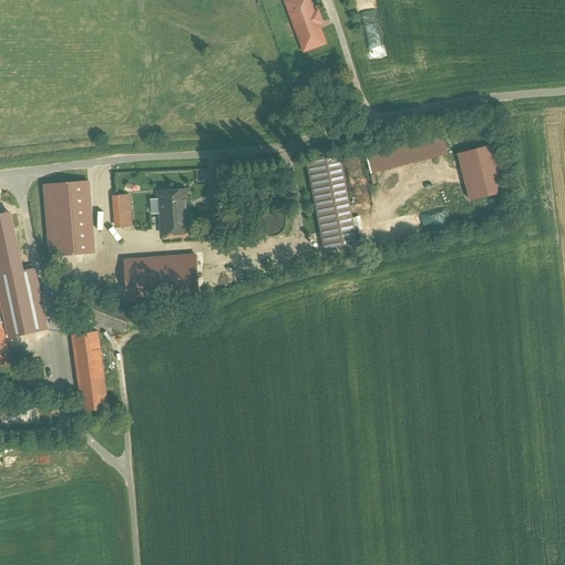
[(289,0),(284,2),(302,54),(326,45),(319,27),(322,26),(317,10),(312,11),(308,0),(289,0)]
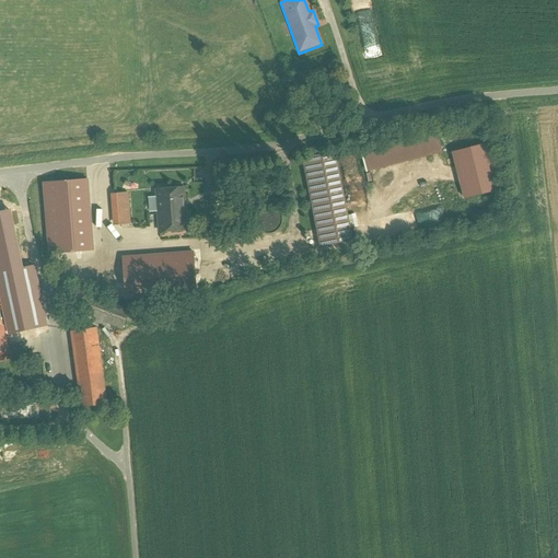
[(380,21),(378,1),(363,2),(364,22),(380,21)]
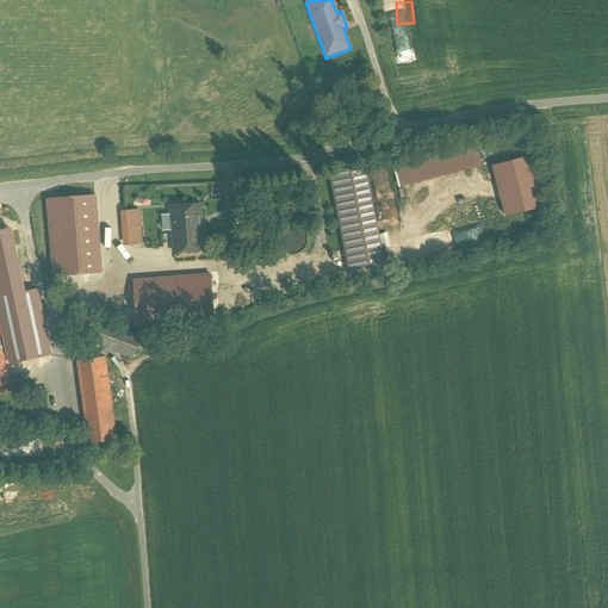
[(470,130),(389,149),(397,185),(479,166),(470,130)]
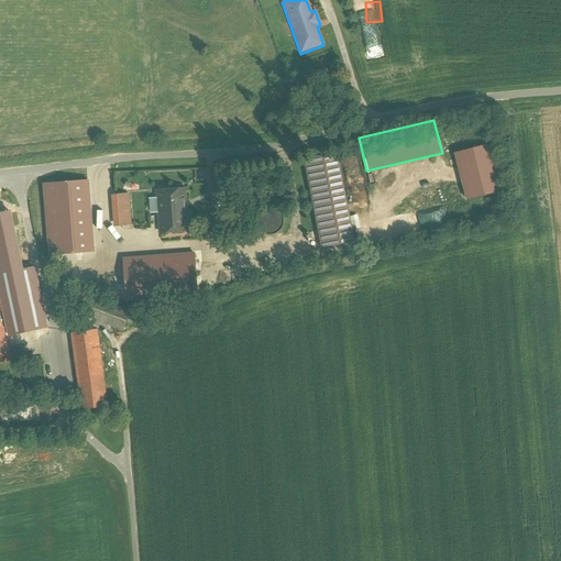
[(497,141),(462,150),(473,197),(508,189),(497,141)]
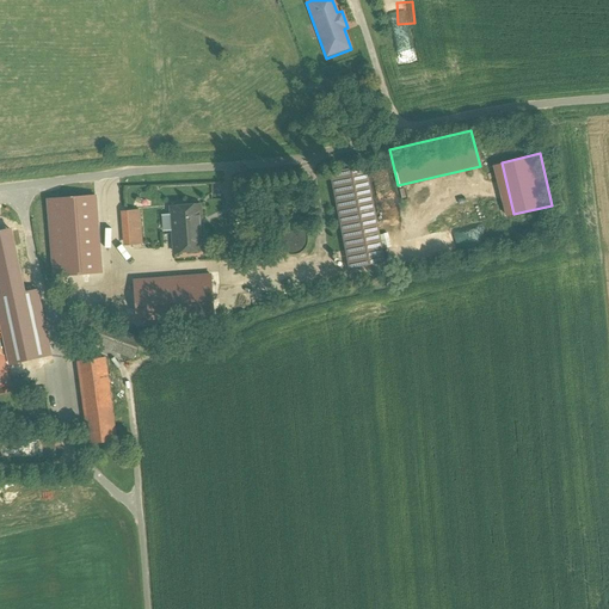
[(367,168),(328,176),(346,269),(383,262),(367,168)]
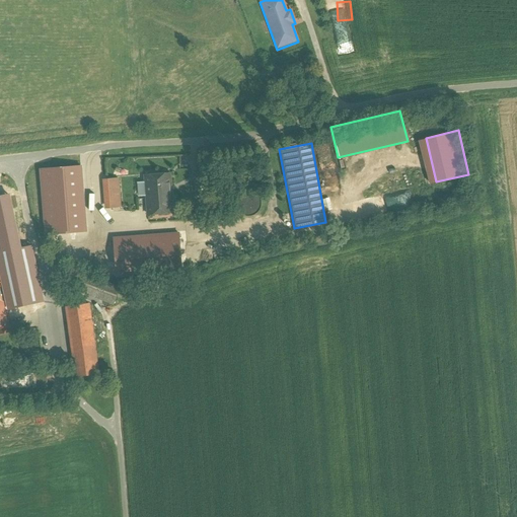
[(172,171),(147,173),(150,213),(173,212),(171,182),(173,182),(172,171)]
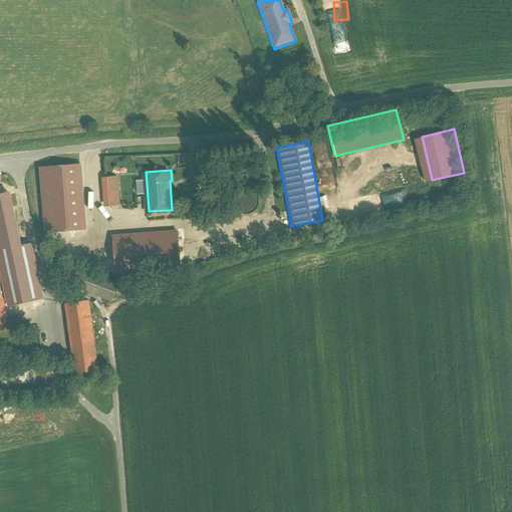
[(111,182),(42,188),(44,214),(62,212),(65,236),(86,234),(84,211),(113,209),(111,182)]
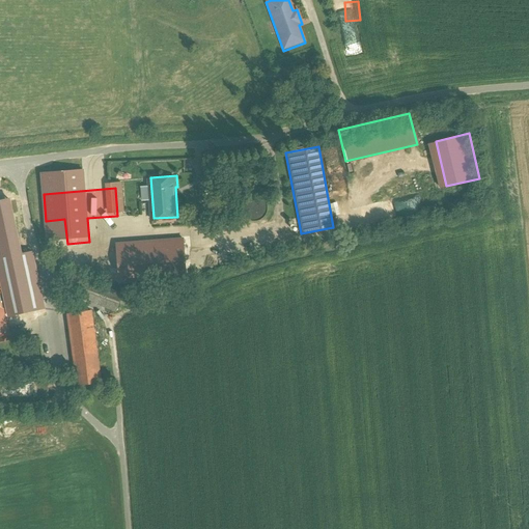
[(261,196),(256,194),(252,194),(248,195),(246,196),(243,199),(242,203),(242,206),(242,211),(246,216),(249,218),(253,219),(256,219),(260,217),(263,215),(266,213),(267,209),(267,203),(265,199),(261,196)]
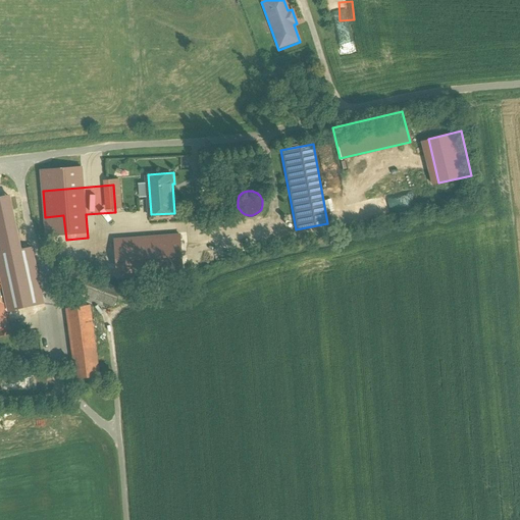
[(385,211),(419,207),(417,191),(383,195),(385,211)]
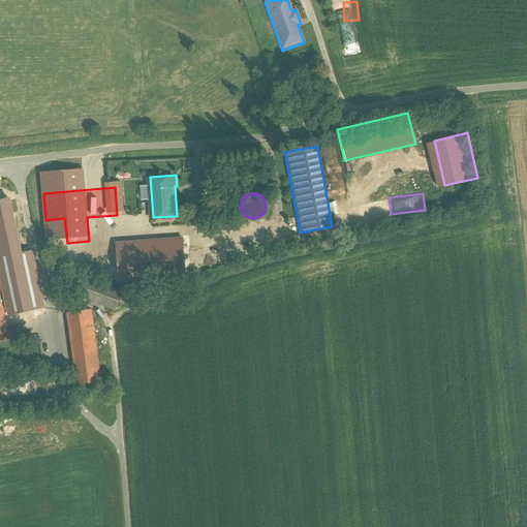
[(8,202),(0,203),(0,255),(18,252),(8,202)]
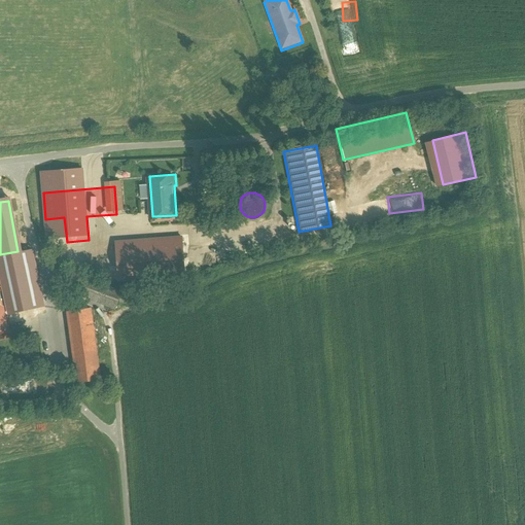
[(132,217),(108,220),(112,258),(146,255),(143,224),(133,226),(132,217)]
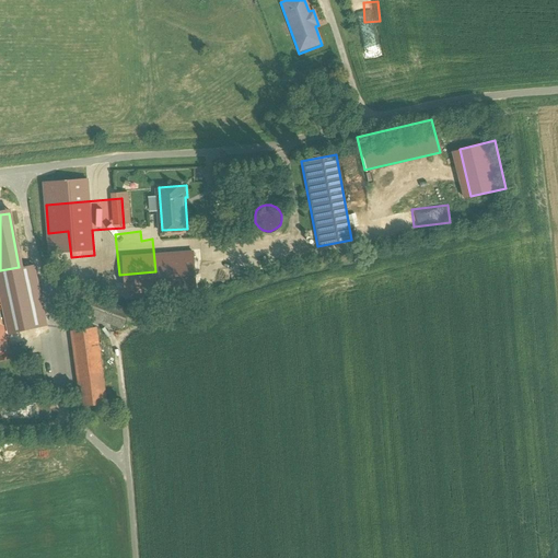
[(19,267),(0,270),(0,285),(4,309),(9,328),(11,340),(43,334),(30,265),(19,267)]
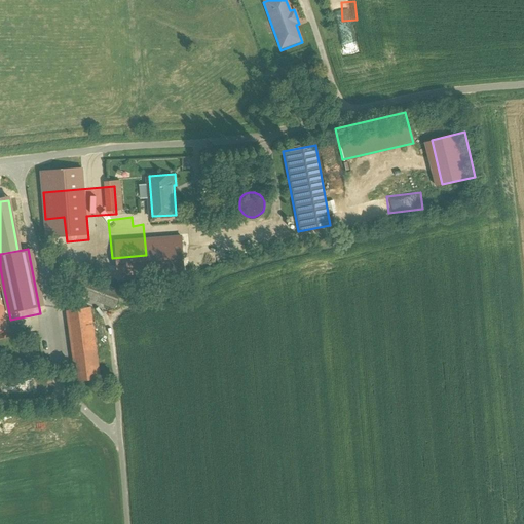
[(91,308),(65,312),(75,382),(102,378),(91,308)]
